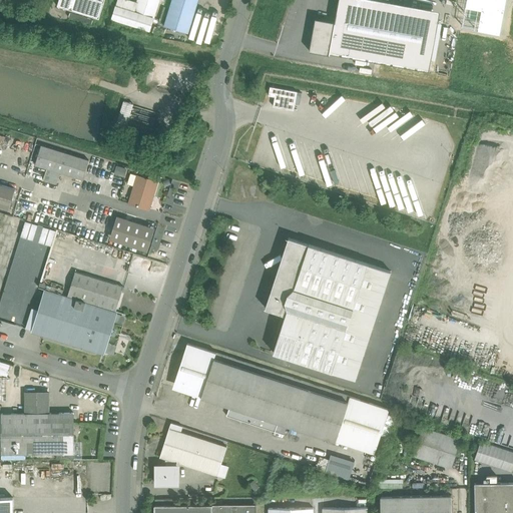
[(58,0),(57,6),(99,19),(104,0),(58,0)]
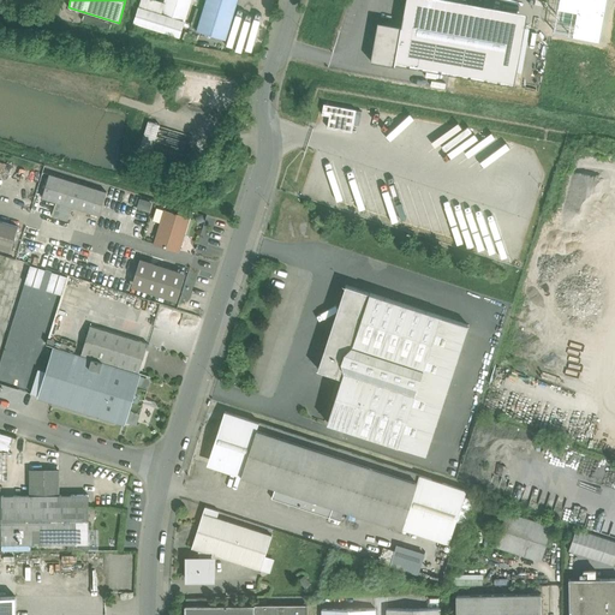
[(165,0),(161,15),(138,7),(135,22),(179,36),(190,0),(165,0)]
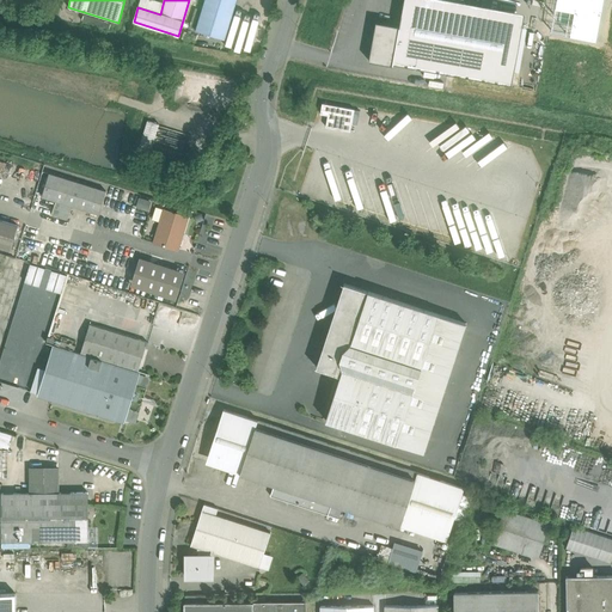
[(236,0),(204,0),(196,30),(225,38),(236,0)]
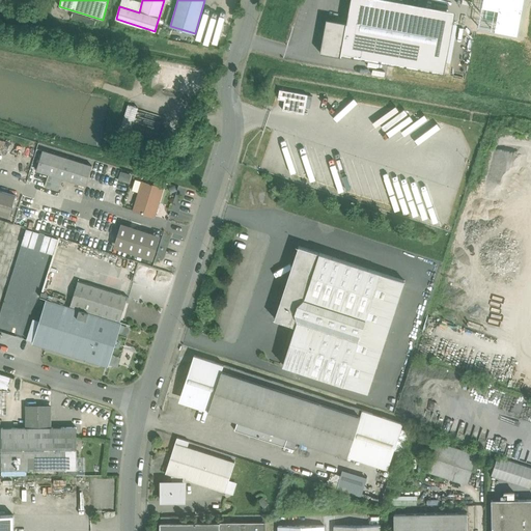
[(404,1),(396,0),(351,0),(346,23),(341,55),(444,74),(453,21),(402,11),(404,1)]
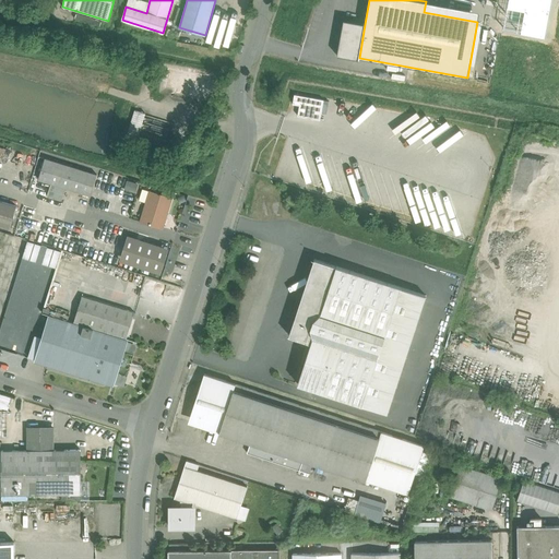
[(424,12),(477,22),(479,11),(426,1),(424,12)]
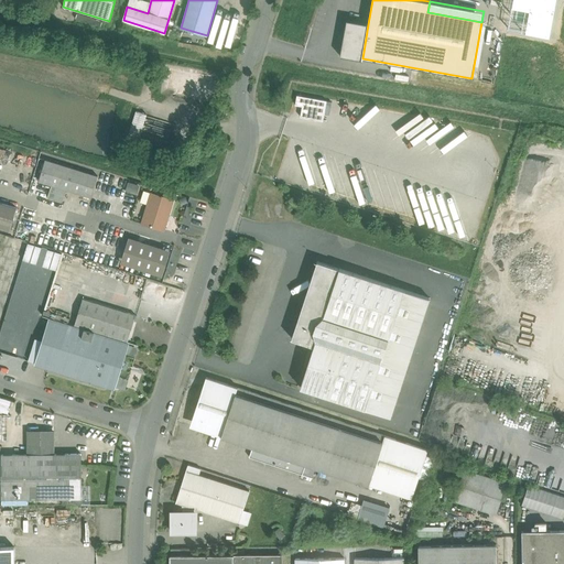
[(362,58),(368,24),(347,20),(340,56),(362,60),(362,58)]
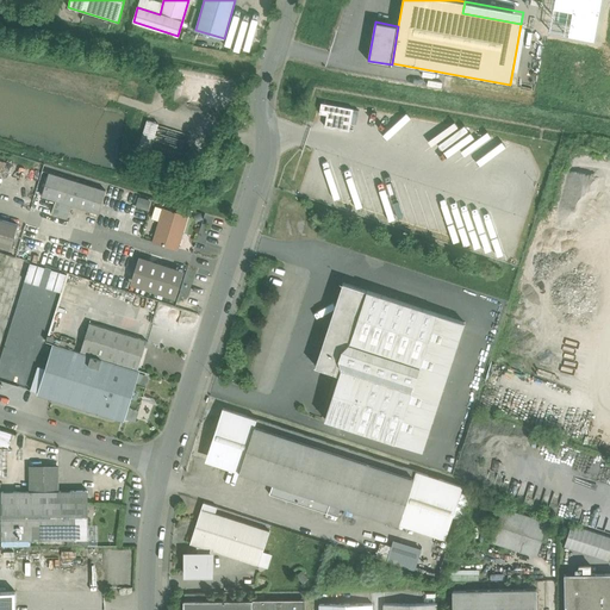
[(353,109),(322,103),(319,113),(327,114),(325,123),(325,126),(349,130),(353,109)]
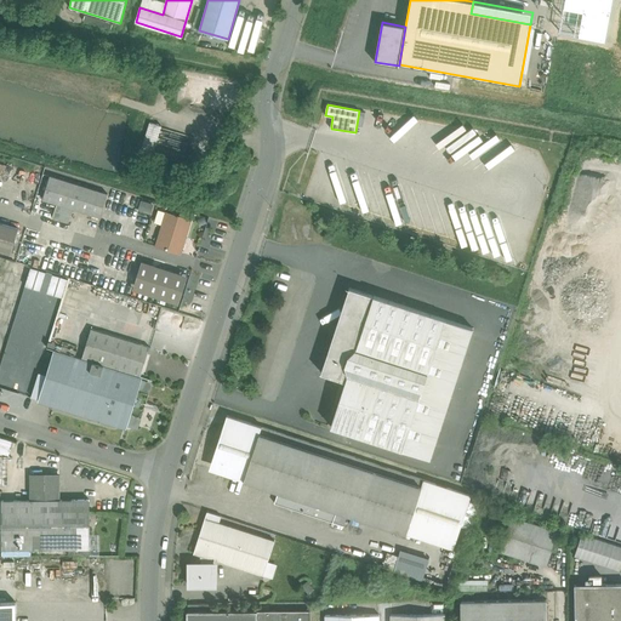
[(149,121),(141,151),(153,154),(161,125),(149,121)]
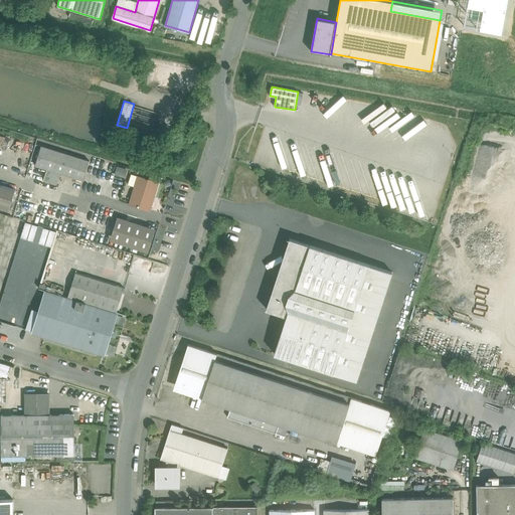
[(174,123),(174,121),(174,119),(173,118),(171,117),(169,116),(168,117),(166,118),(165,119),(165,121),(165,123),(166,125),(168,126),(170,126),(171,126),(173,124),(174,123)]
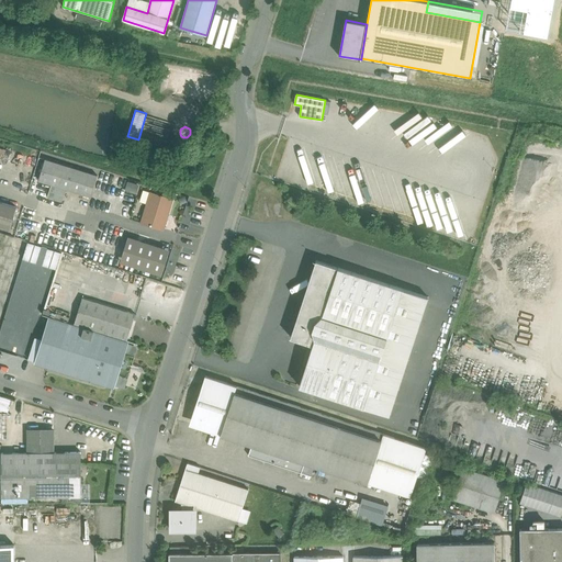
[(98,176),(45,159),(38,180),(91,197),(98,176)]
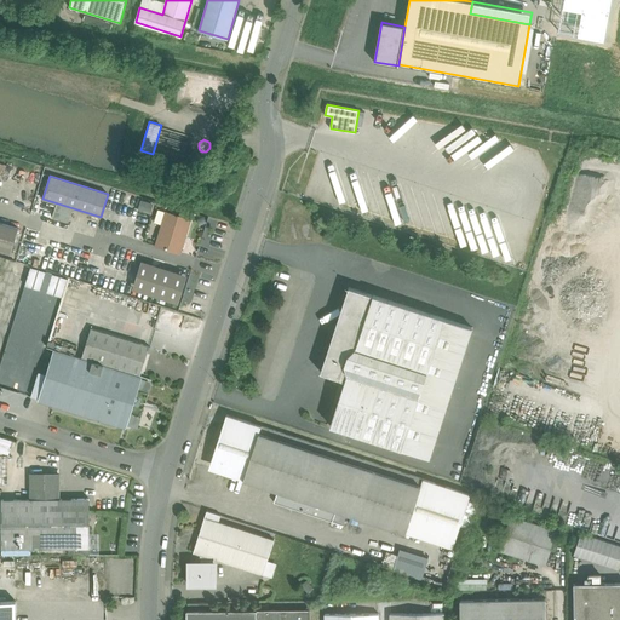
[(73,208),(56,204),(52,217),(68,223),(73,208)]
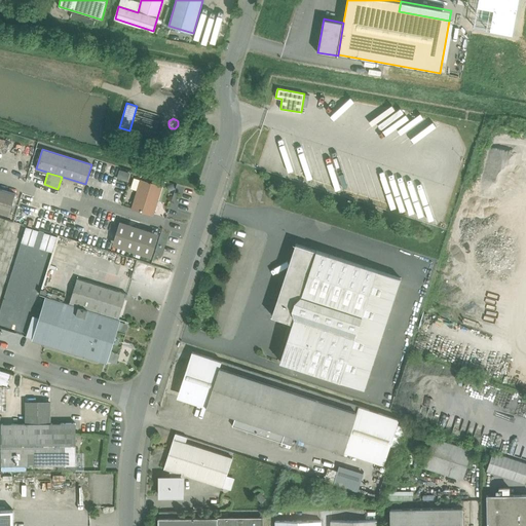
[(161,186),(141,180),(133,209),(153,215),(161,186)]
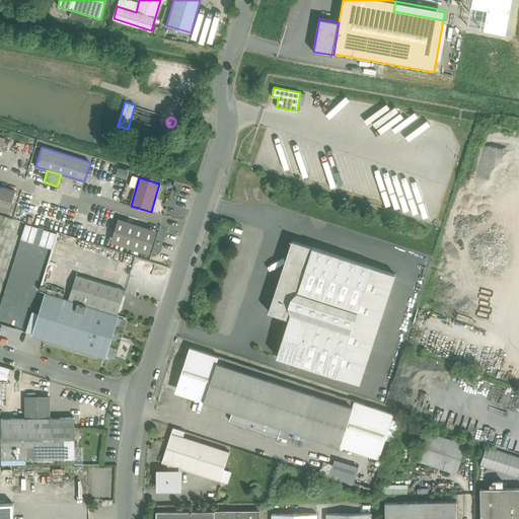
[(15,192),(0,186),(0,208),(9,211),(15,192)]
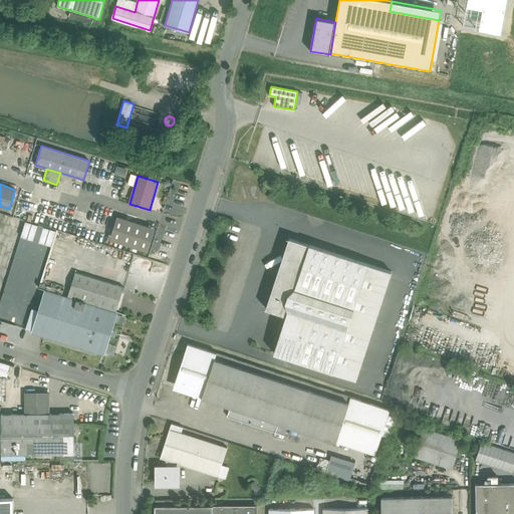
[(156,229),(117,216),(109,239),(148,252),(156,229)]
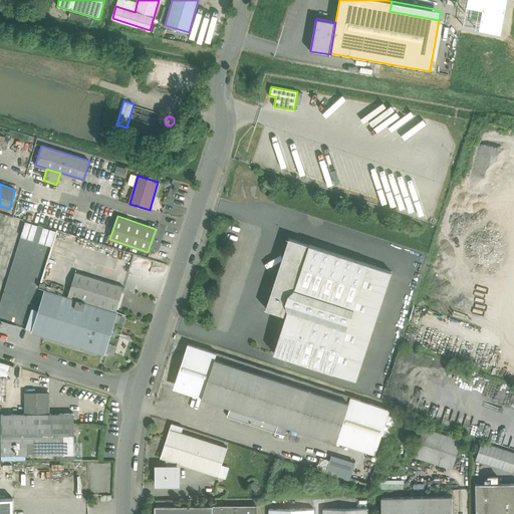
[(289,238),(270,297),(266,309),(286,315),(288,308),(286,301),(288,294),(294,288),(295,289),(309,245),(289,238)]
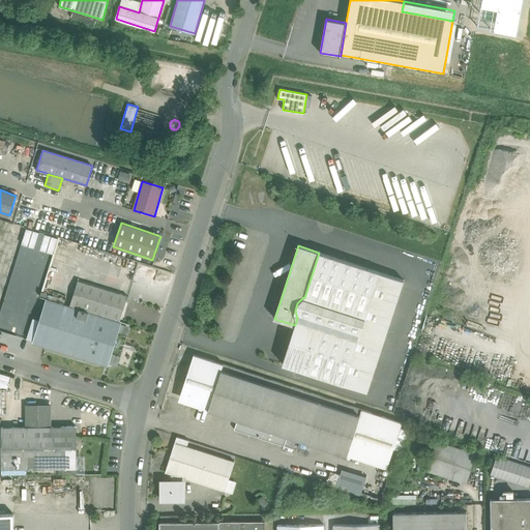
[(380,272),(319,252),(319,253),(304,298),(303,297),(297,303),(295,311),(297,318),(295,325),(283,364),(344,384),(380,272)]
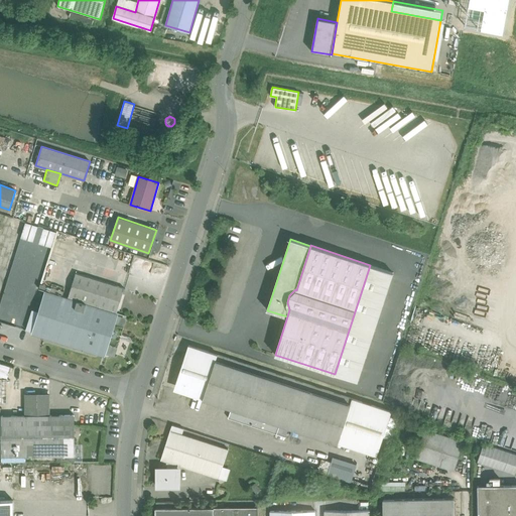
[(370,265),(335,374),(359,382),(394,273),(370,265)]
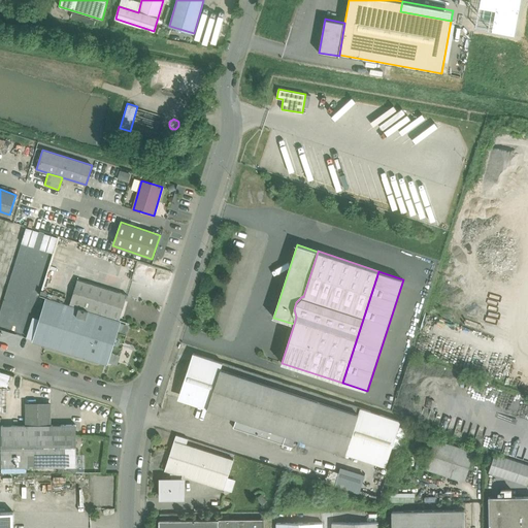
[(127,295),(77,279),(70,304),(119,320),(127,295)]
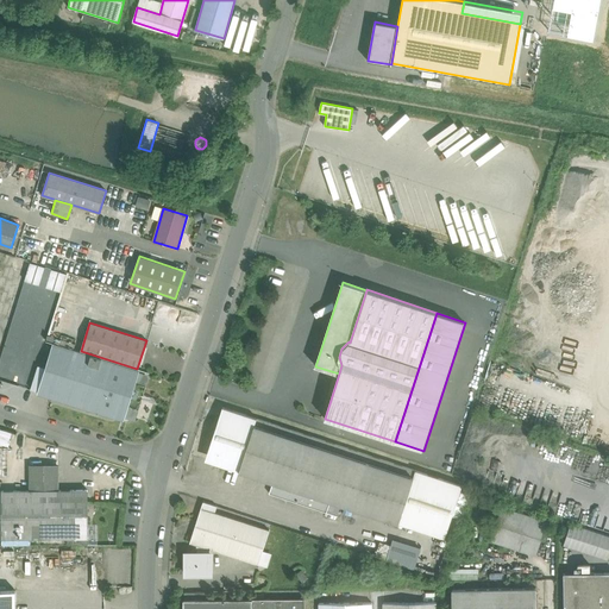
[(81,351),(56,344),(41,393),(123,418),(137,369),(81,351)]
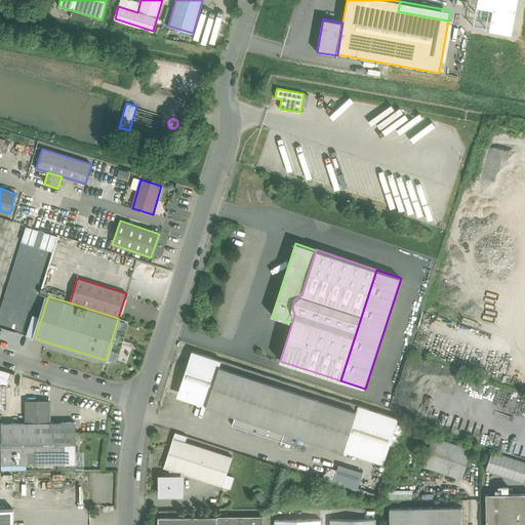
[(120,320),(118,326),(126,329),(128,323),(120,320)]
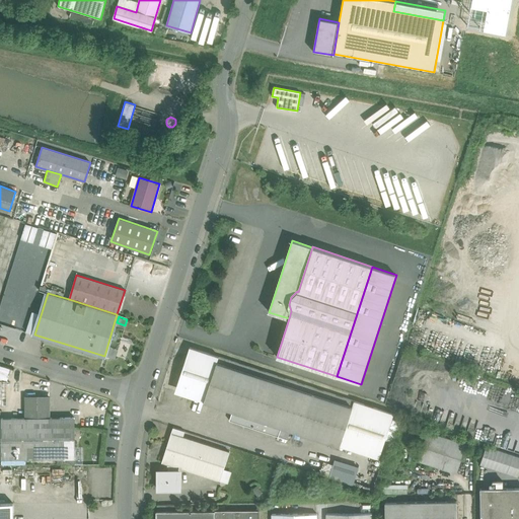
[(393,415),(190,347),(178,382),(187,385),(183,394),(232,411),(282,427),(340,446),(342,441),(380,453),(393,415)]
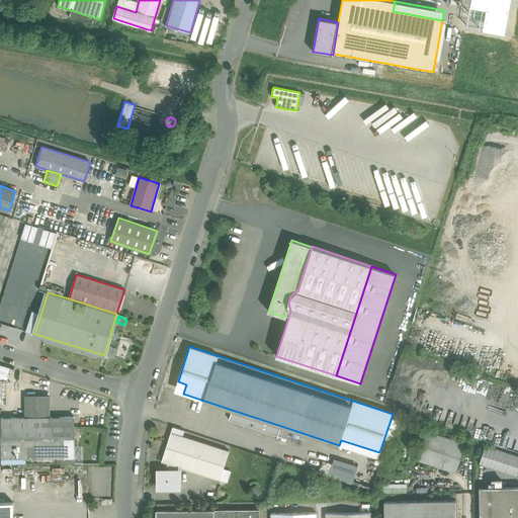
[(50,397),(25,397),(25,417),(50,417),(50,397)]
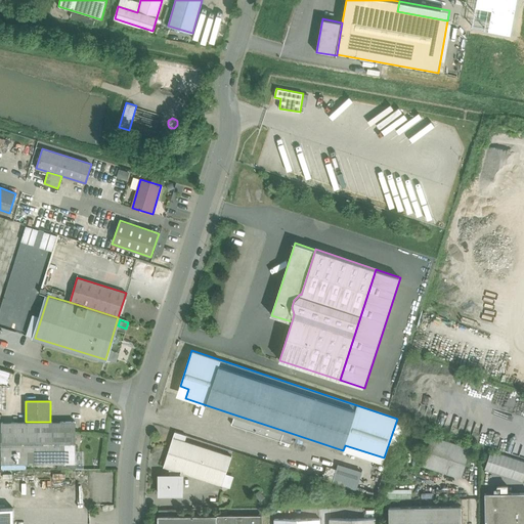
[(285,431),(234,415),(231,425),(280,441),(285,431)]
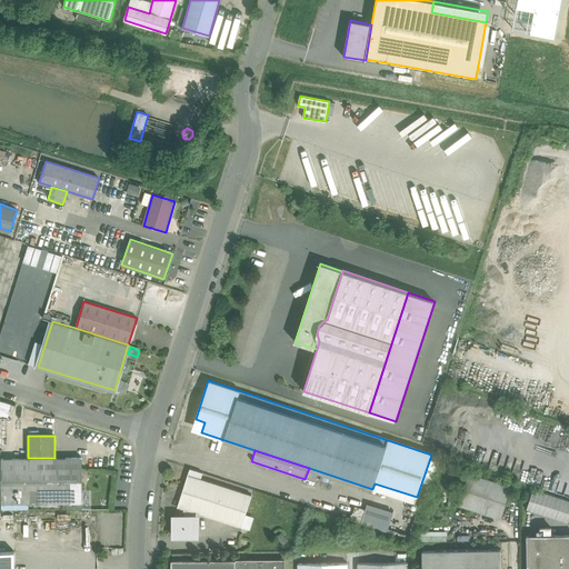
[(28,458),(1,458),(1,503),(63,503),(68,502),(68,458),(55,458),(28,458)]
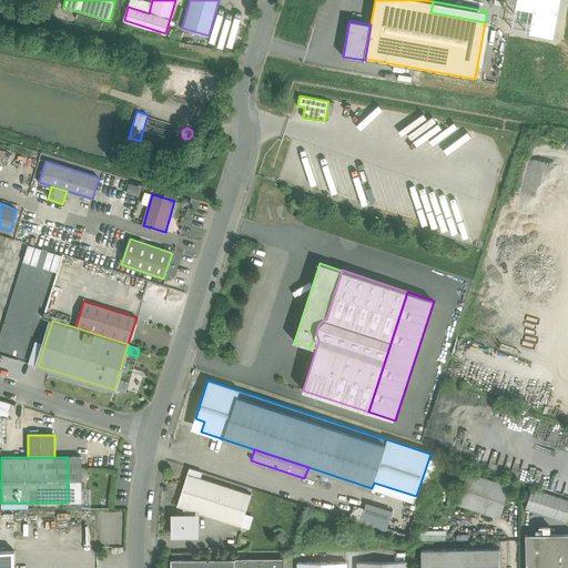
[(81,457),(68,457),(68,501),(82,501),(81,457)]
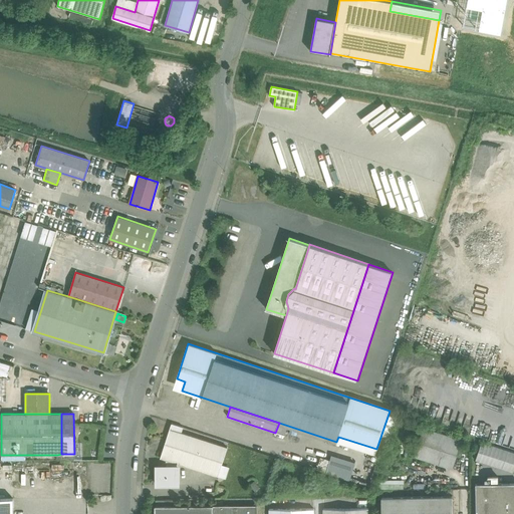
[(183,427),(172,424),(170,429),(181,433),(183,427)]
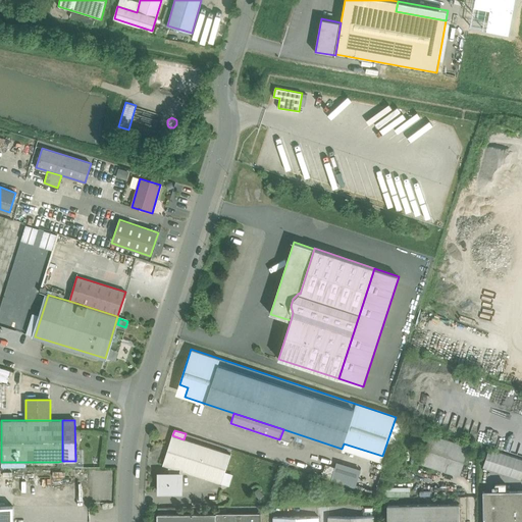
[(469,447),(430,434),(420,463),(459,476),(469,447)]
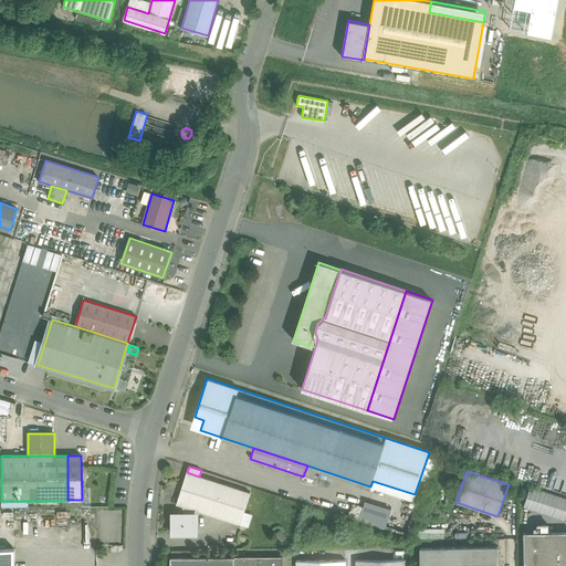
[(199,477),(187,472),(177,504),(182,506),(189,509),(240,525),(250,493),(199,477)]
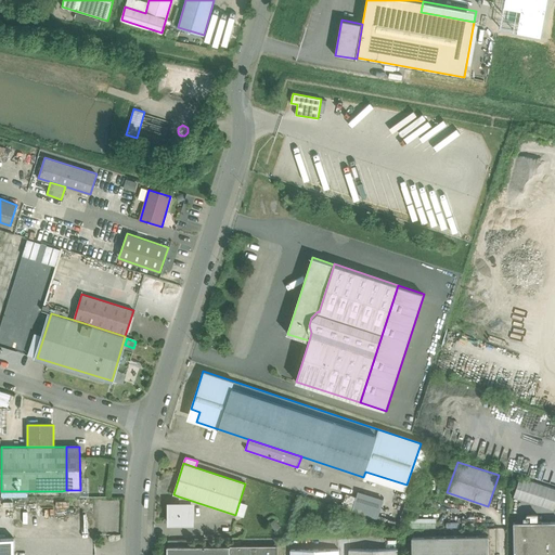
[(554,486),(519,476),(513,497),(554,508),(554,486)]
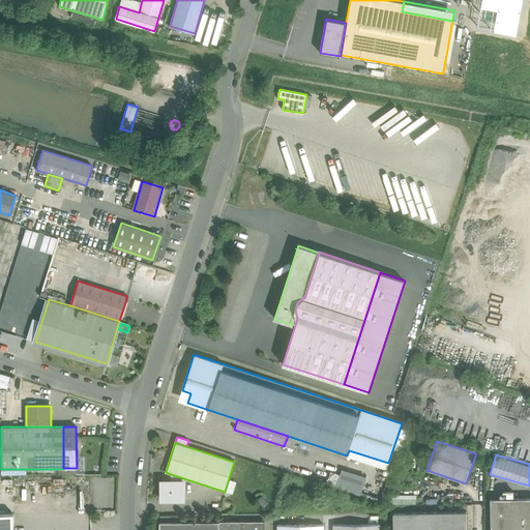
[(341,469),(336,490),(362,494),(365,474),(341,469)]
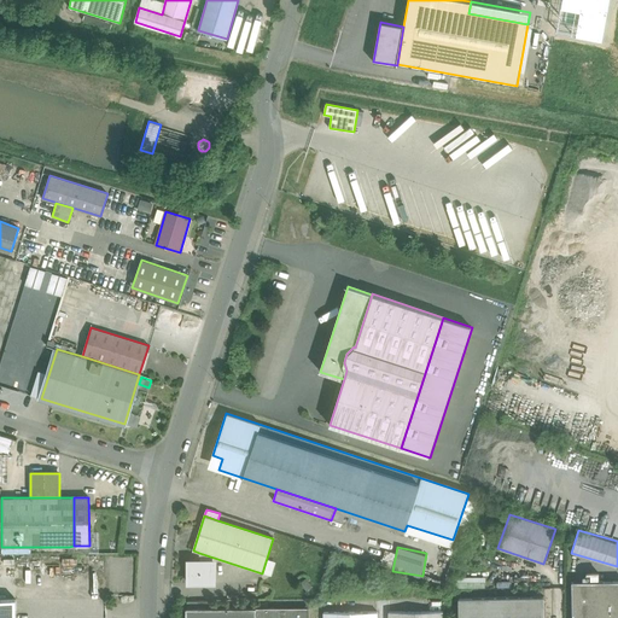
[(207,555),(199,553),(199,563),(187,563),(187,582),(215,582),(215,563),(207,563),(207,555)]
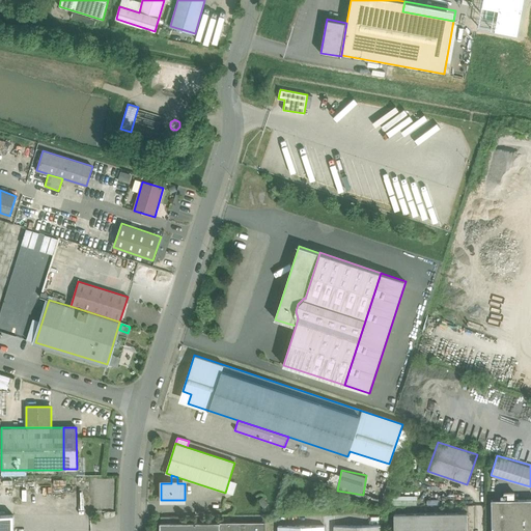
[(530,530),(530,499),(492,500),(491,530),(530,530)]
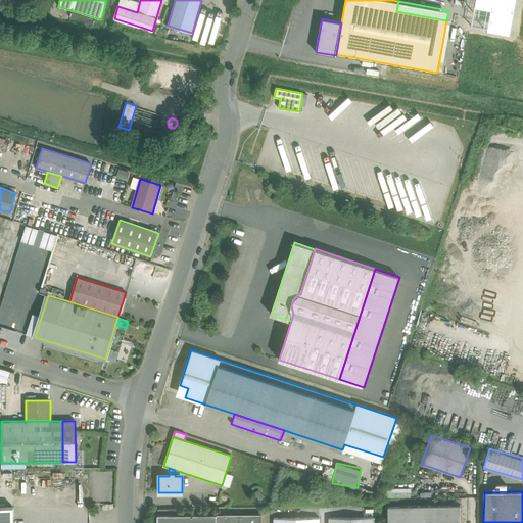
[(460,522),(460,505),(388,507),(388,522),(460,522)]
